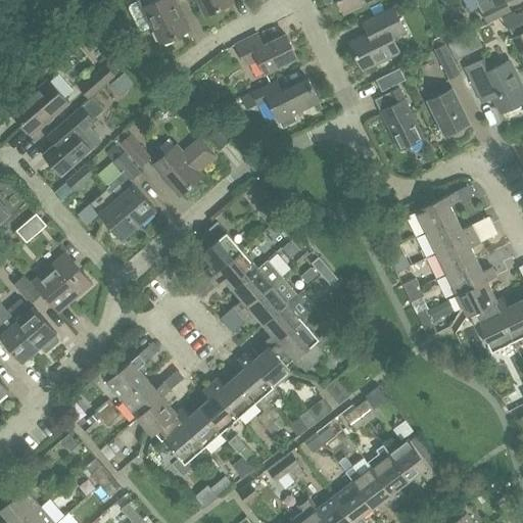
[(141,33),(152,27),(161,44),(189,30),(174,0),(157,0),(146,6),(143,1),(129,7),(141,33)]
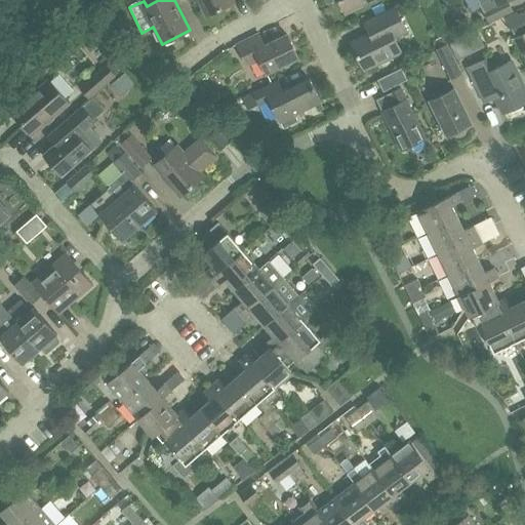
[(233,0),(198,0),(206,16),(234,2),(233,0)]
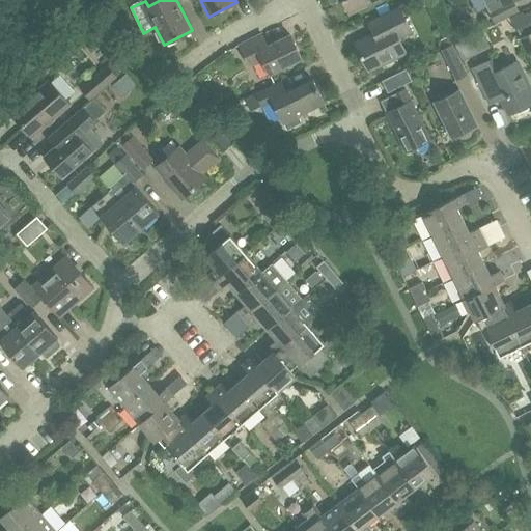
[(342,0),(350,14),(376,0),(342,0)]
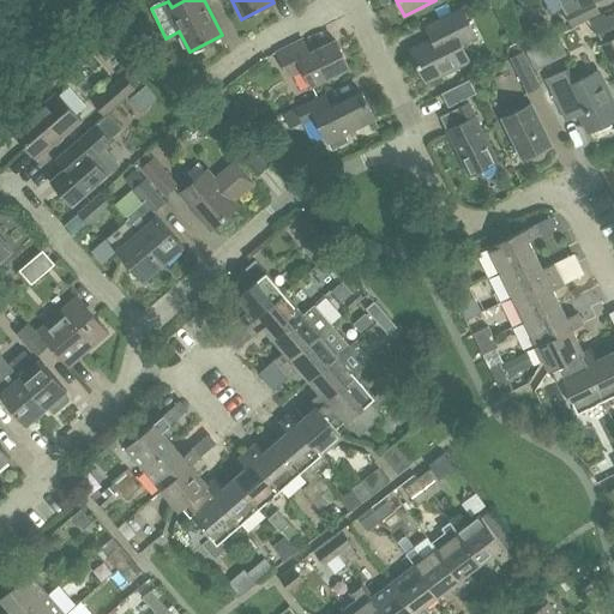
[(559,0),(560,1),(572,25),(600,12),(594,0),(559,0)]
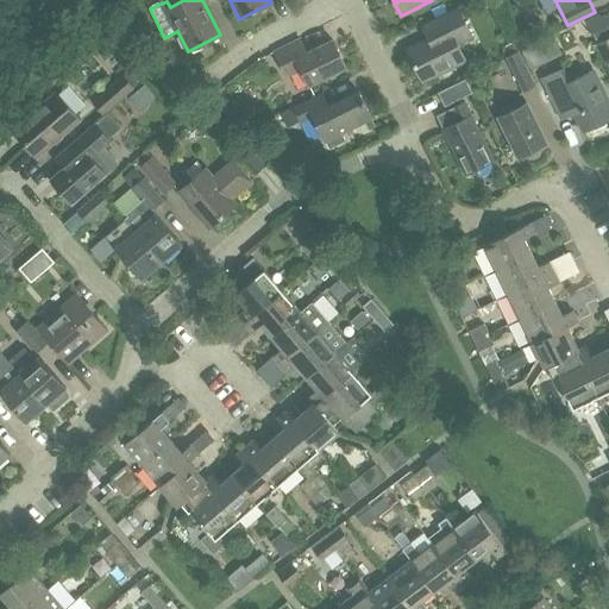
[(434,36),(407,49),(422,81),(465,61),(457,43),(471,36),(458,8),(428,23),(434,36)]
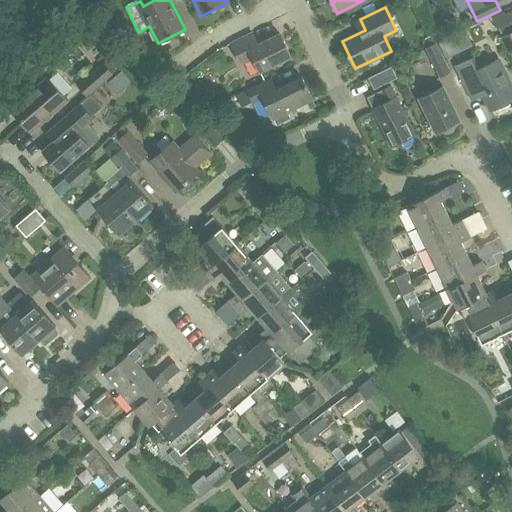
[(511,20),(508,12),(495,19),(503,35),(511,30),(511,20)]
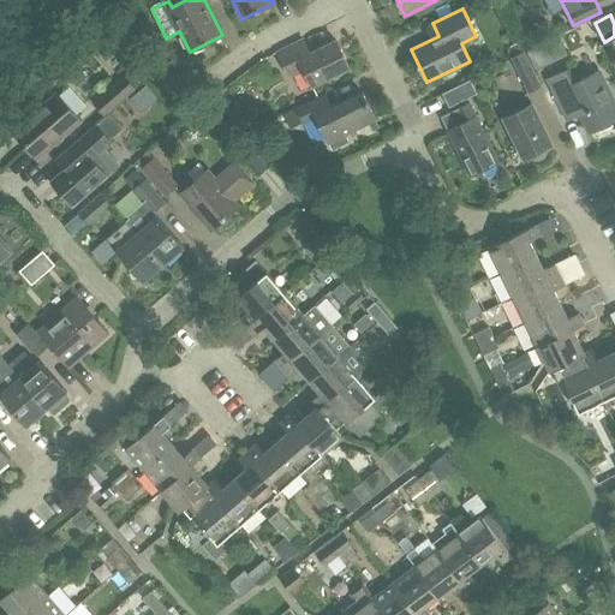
[(614,39),(604,45),(614,64),(614,61),(614,39)]
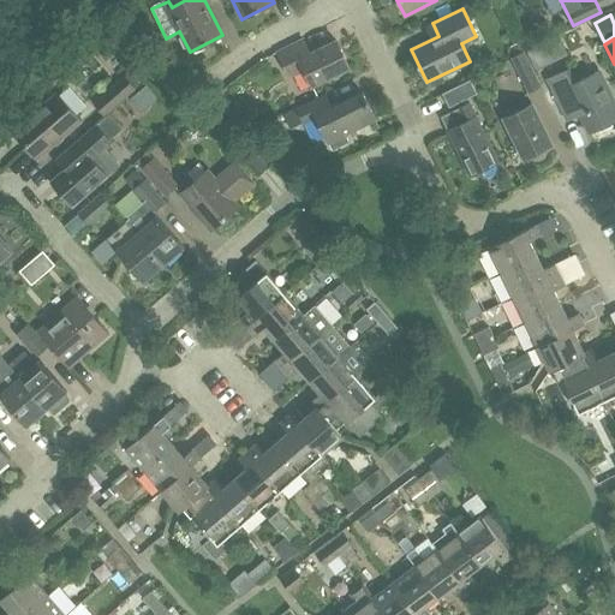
[(304,41),(278,53),(290,76),(304,69),(312,85),(350,66),(338,41),(310,54),(304,41)]
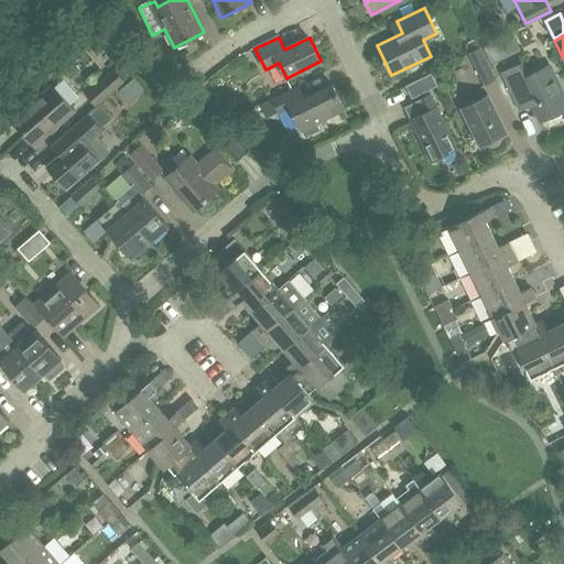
[(491,65),(507,57),(498,41),(483,49),(491,65)]
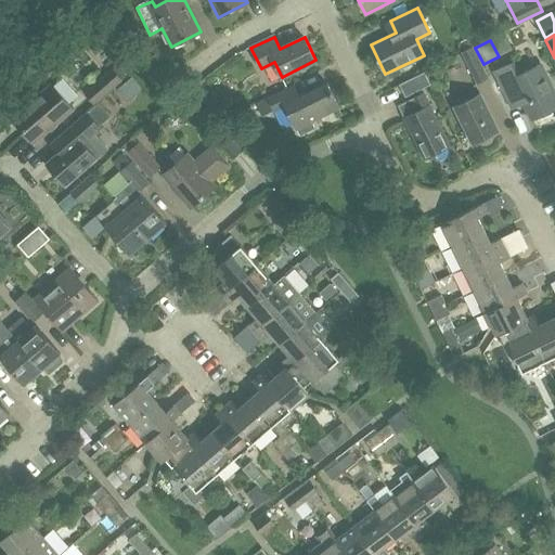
[(473,47),(462,52),(477,84),(488,78),(473,47)]
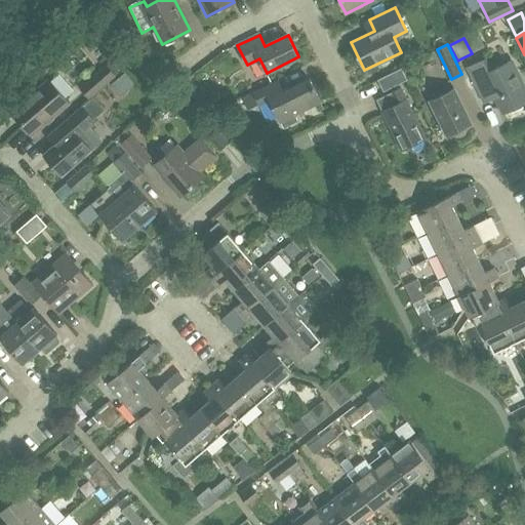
[(487,58),(467,68),(478,89),(489,84),(502,113),(524,102),(524,88),(512,61),(493,70),(487,58)]
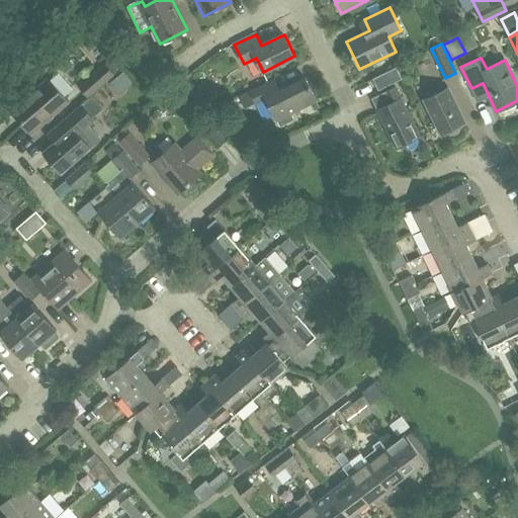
[(88,97),(113,75),(105,65),(80,87),(88,97)]
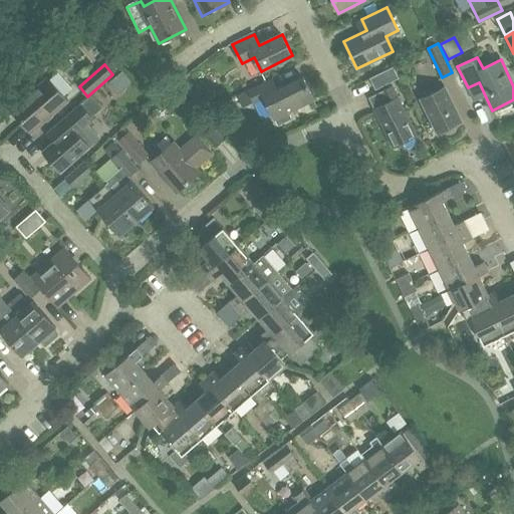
[(369,79),(374,90),(398,79),(393,68),(369,79)]
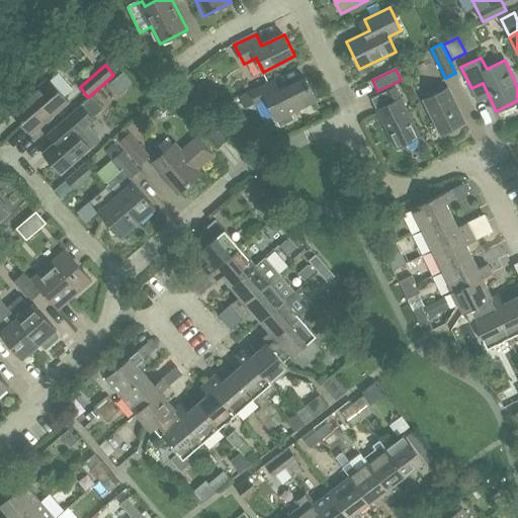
[(107,84),(117,96),(132,84),(121,73),(107,84)]
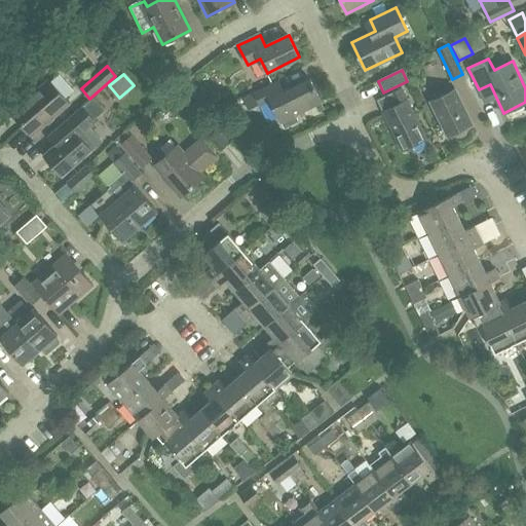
[(322,103),(322,102),(310,79),(284,92),(278,81),(246,97),(250,107),(260,102),(260,104),(270,99),(285,128),(298,121),(296,116),(322,103)]
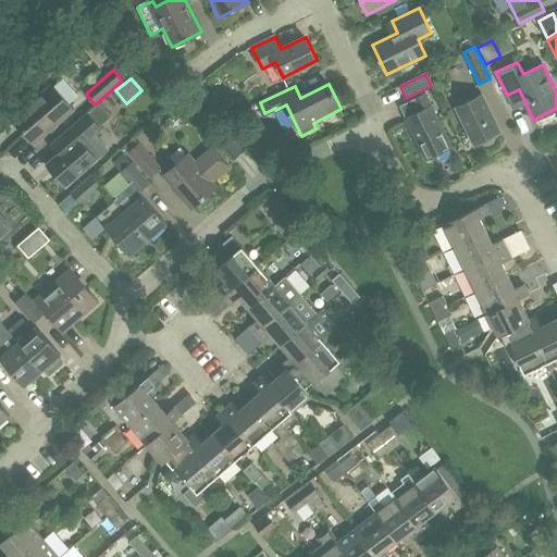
[(52,85),(12,119),(34,144),(73,110),(52,85)]
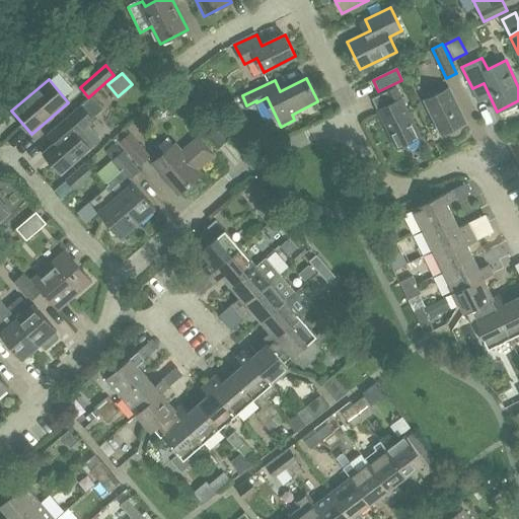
[(396,86),(372,98),(397,148),(421,137),(396,86)]
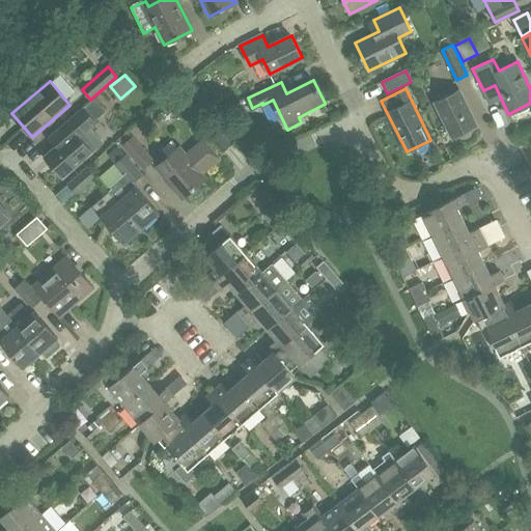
[(459,89),(435,102),(452,137),(477,124),(459,89)]
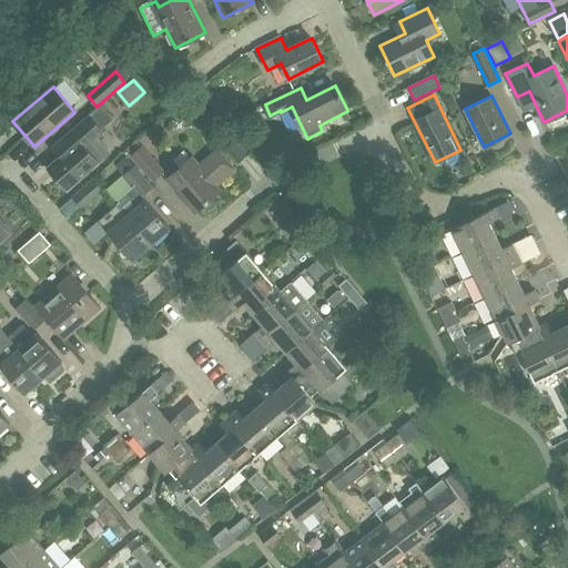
[(49,149),(58,159),(48,168),(67,190),(110,152),(98,139),(104,133),(89,114),(49,149)]
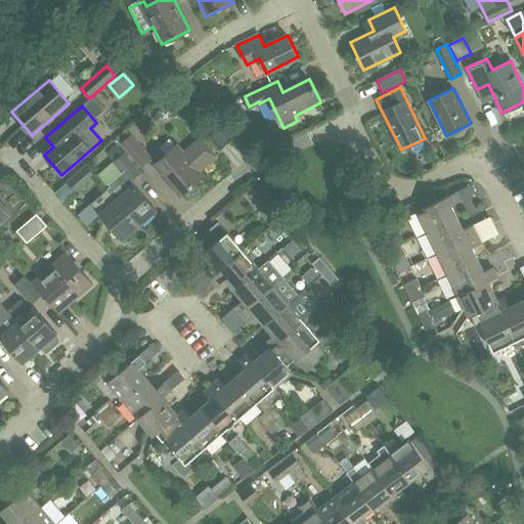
[(131,134),(121,143),(141,167),(151,159),(131,134)]
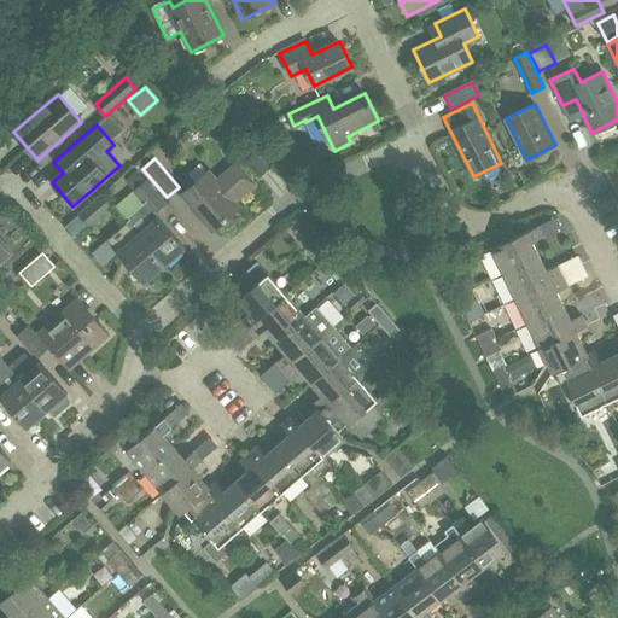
[(240,208),(235,202),(256,185),(240,165),(228,176),(226,174),(217,180),(209,170),(181,196),(213,232),(240,208)]
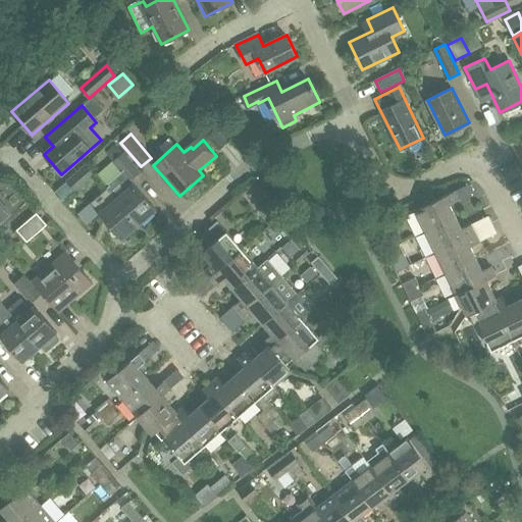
[(123,153),(113,161),(131,180),(140,172),(123,153)]
